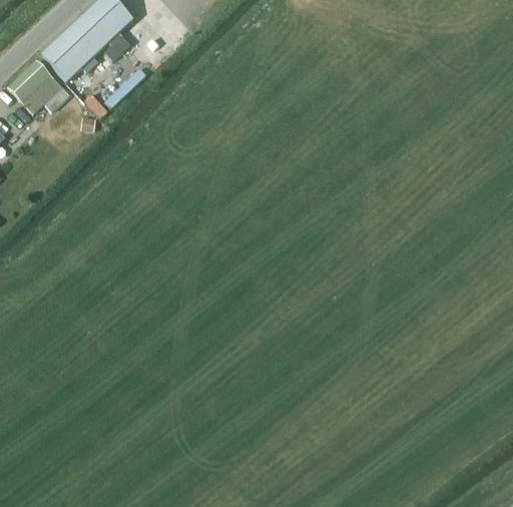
[(99,0),(41,54),(66,80),(132,18),(115,0),(99,0)]
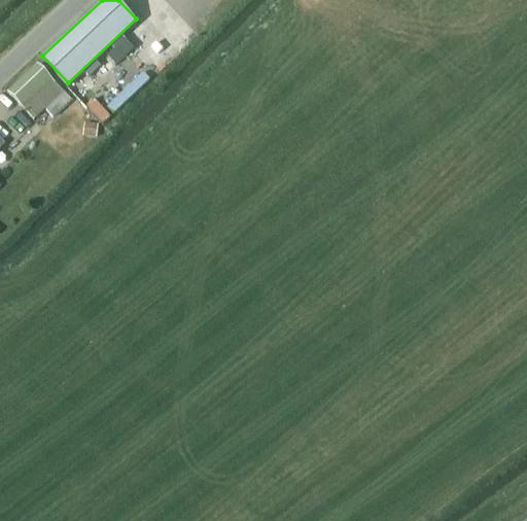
[(133,44),(121,32),(111,42),(114,45),(107,53),(115,61),(133,44)]
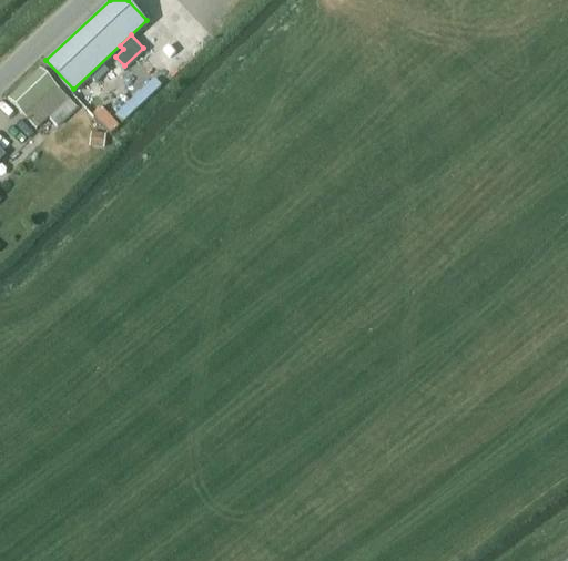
[(108,67),(102,61),(90,72),(95,78),(108,67)]
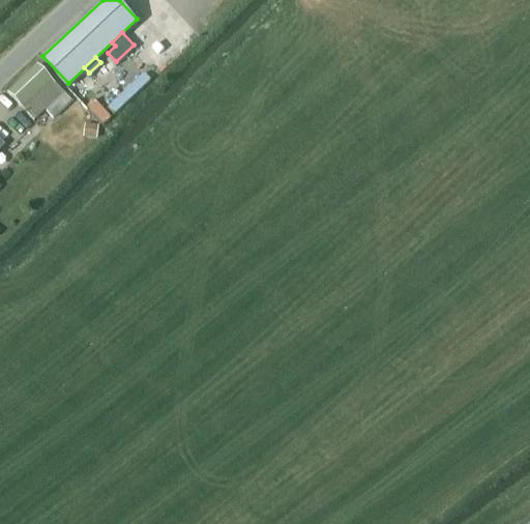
[(7,89),(33,116),(45,105),(63,88),(37,60),(7,89)]
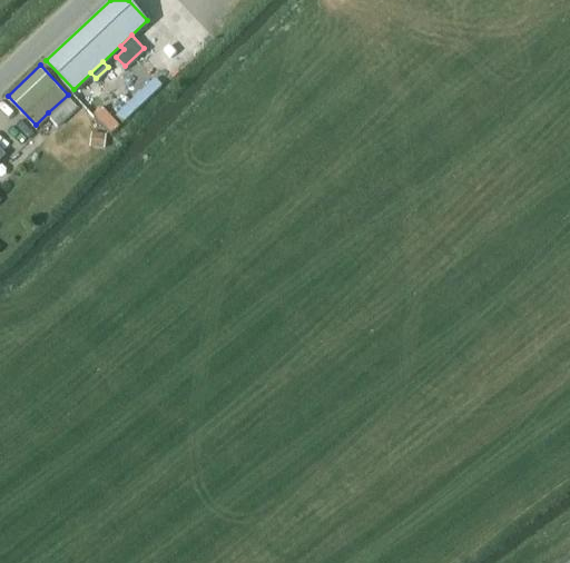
[(77,105),(68,95),(48,112),(58,124),(77,105)]
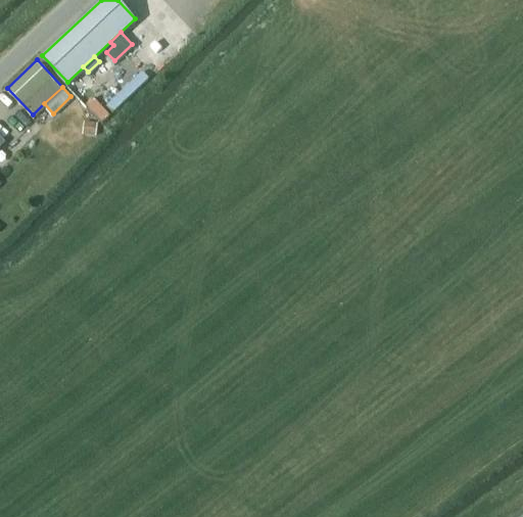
[(97,122),(88,120),(86,132),(96,133),(97,122)]
